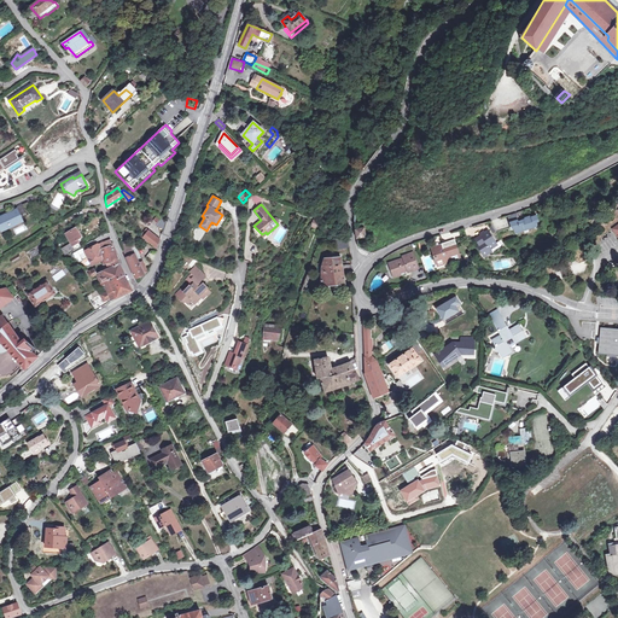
[(16,221),(21,219),(17,210),(6,215),(5,213),(0,214),(0,228),(1,232),(6,229),(6,227),(16,222),(16,221)]
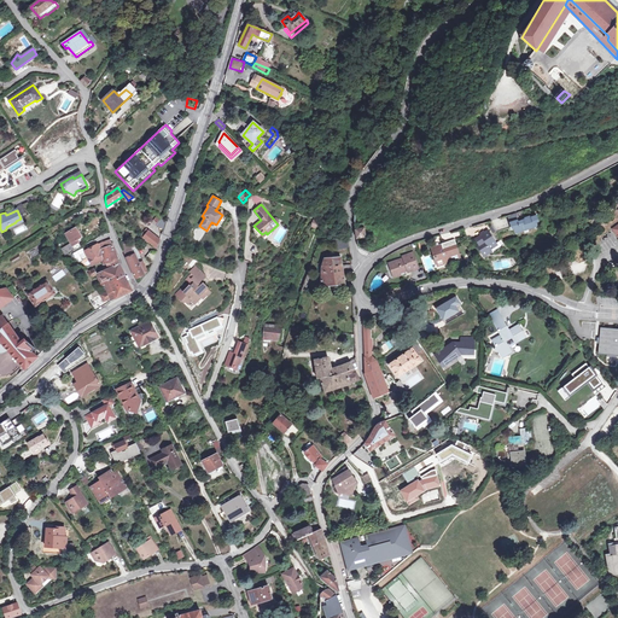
[(508,226),(518,222),(516,217),(514,214),(505,217),(508,226)]
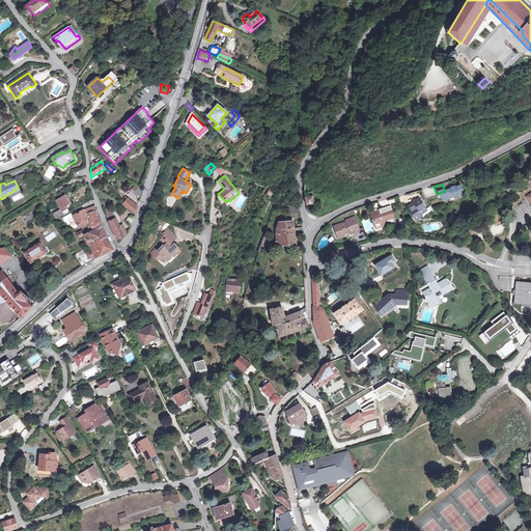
[(304,186),(305,195),(307,205),(314,204),(312,188),(304,186)]
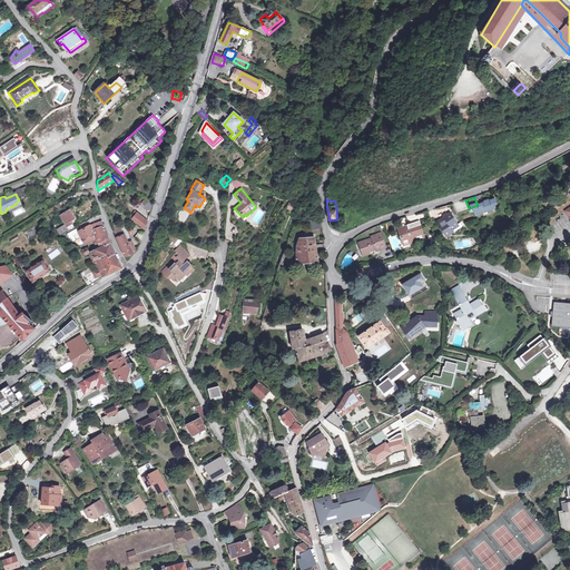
[(478,205),(469,208),(473,216),(475,215),(478,219),(497,210),(494,206),(497,205),(494,199),(482,205),(483,206),(479,208),(478,205)]
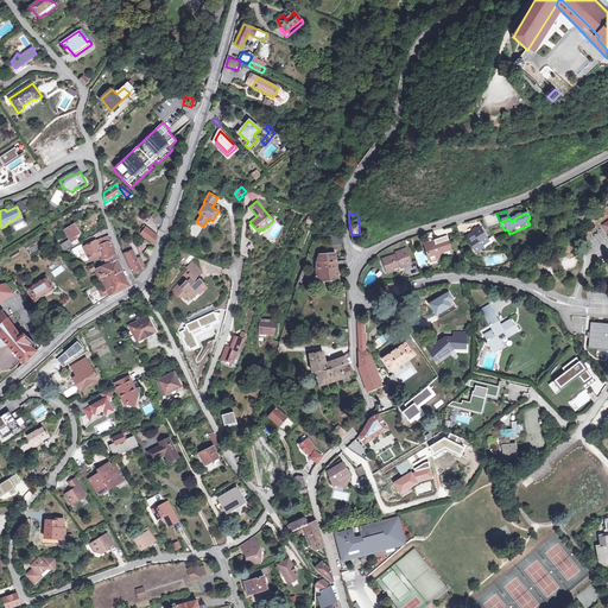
[(158,214),(153,220),(160,226),(163,219),(158,214)]
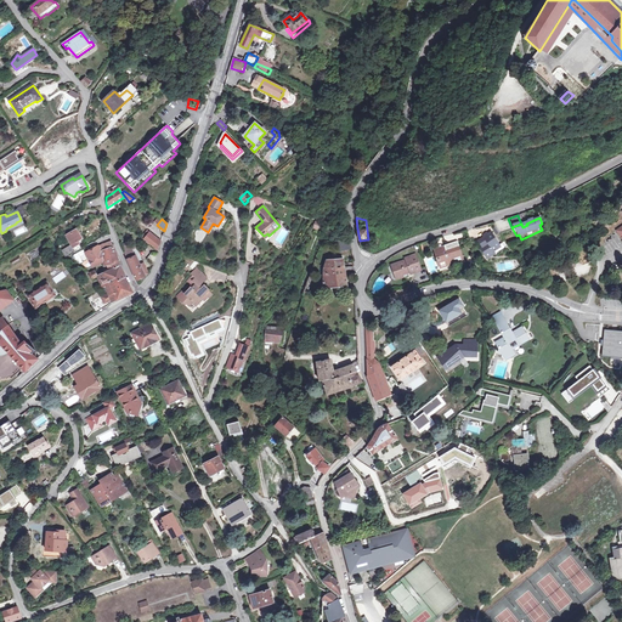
[(6,228),(6,231),(22,224),(21,220),(16,222),(16,224),(6,228)]
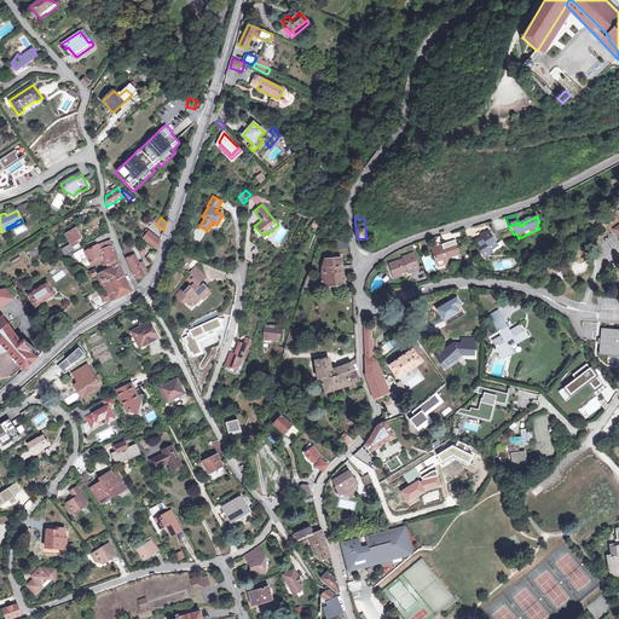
[(65,236),(71,246),(74,250),(75,250),(81,247),(76,241),(81,237),(75,229),(65,236)]
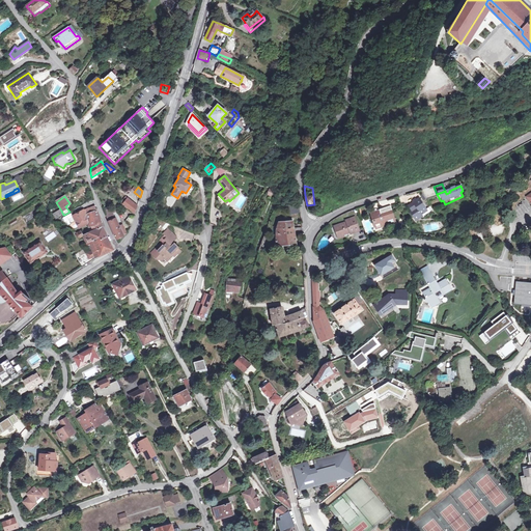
[(135,215),(138,206),(128,198),(124,197),(120,203),(122,204),(135,215)]
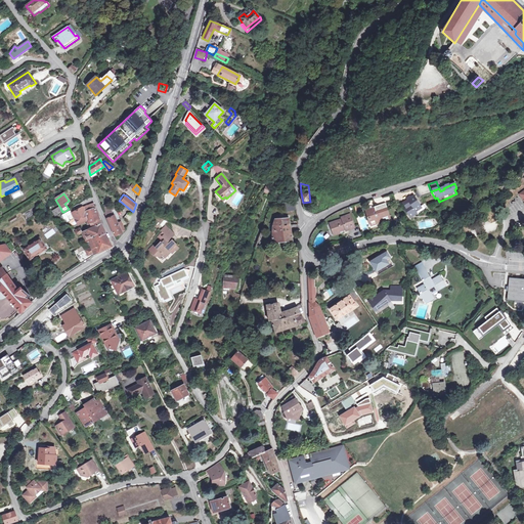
[(416,211),(419,209),(418,208),(421,206),(413,197),(410,199),(409,197),(406,200),(410,205),(410,206),(405,210),(410,218),(417,213),(416,211)]
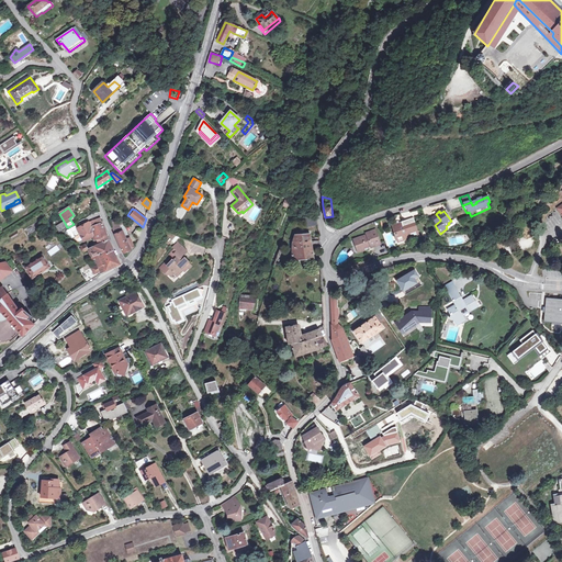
[(393,234),(395,235),(398,243),(403,240),(406,235),(412,238),(417,235),(414,225),(415,224),(413,218),(406,221),(404,227),(402,226),(401,225),(392,227),(393,231),(395,231),(393,234)]
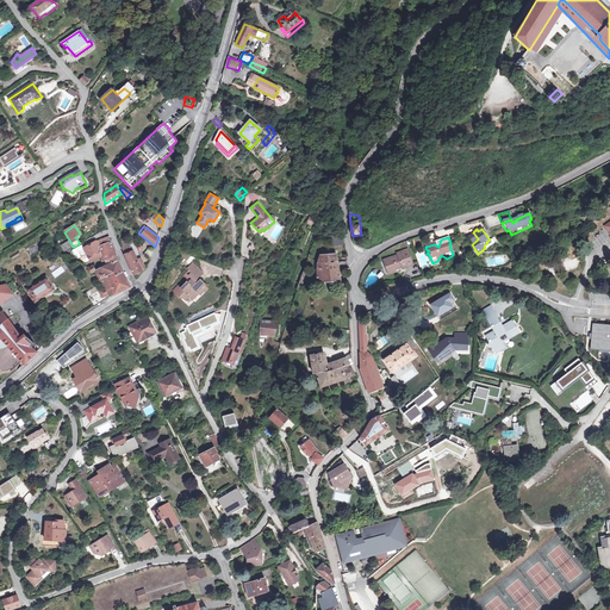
[(106,277),(100,280),(101,282),(103,281),(106,288),(99,292),(100,294),(101,298),(103,298),(109,296),(110,297),(117,293),(130,287),(116,257),(113,249),(111,242),(106,243),(98,246),(95,242),(82,249),(91,262),(100,255),(103,261),(109,259),(111,263),(103,268),(106,277)]
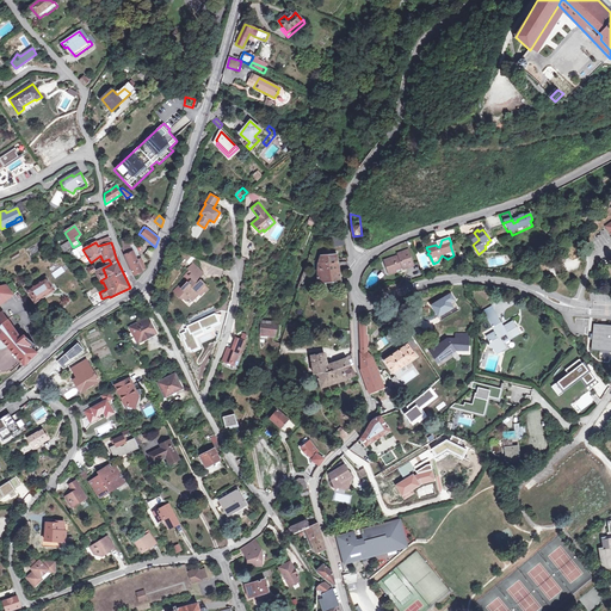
[(134,245),(129,246),(131,252),(133,252),(136,260),(140,259),(134,245)]
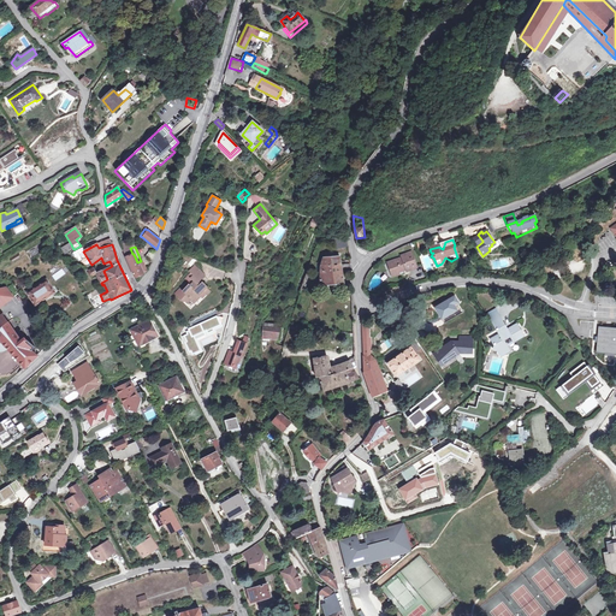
[(132,254),(126,258),(130,267),(135,277),(144,272),(147,270),(142,260),(141,261),(137,262),(134,254),(132,254)]
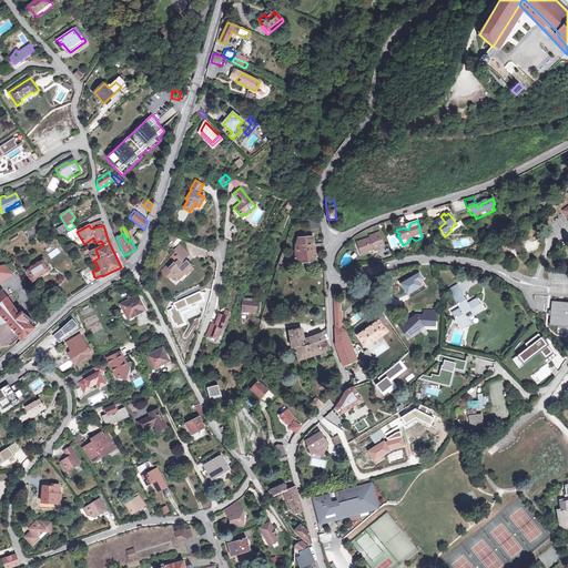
[(378,235),(369,239),(371,241),(358,244),(362,256),(384,247),(378,235)]
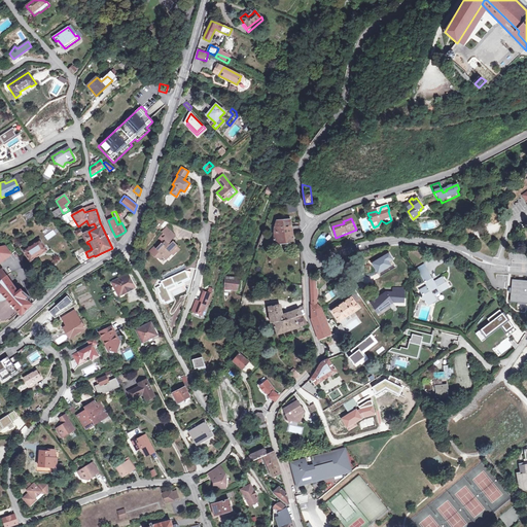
[(291,232),(290,226),(289,219),(275,219),(274,225),(273,242),(293,242),(291,232)]
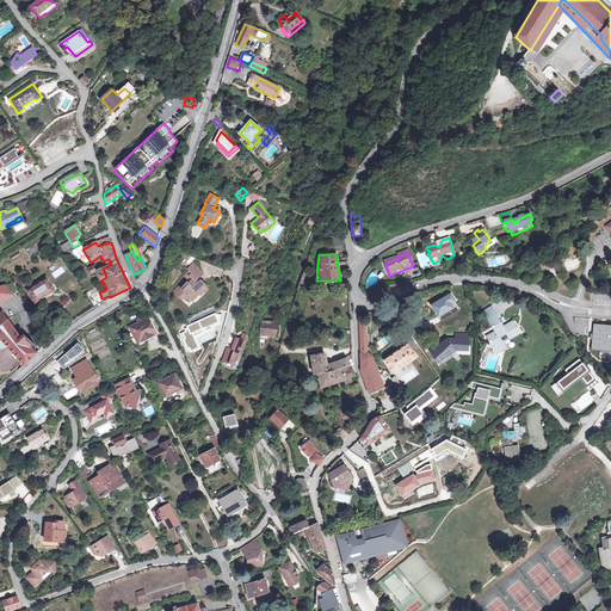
[(201,289),(204,291),(205,292),(208,289),(204,285),(205,284),(201,279),(198,282),(197,279),(203,273),(197,267),(192,263),(187,269),(190,271),(191,273),(189,276),(192,279),(181,289),(180,288),(176,294),(179,297),(180,296),(185,301),(190,297),(192,300),(199,294),(198,292),(201,289)]
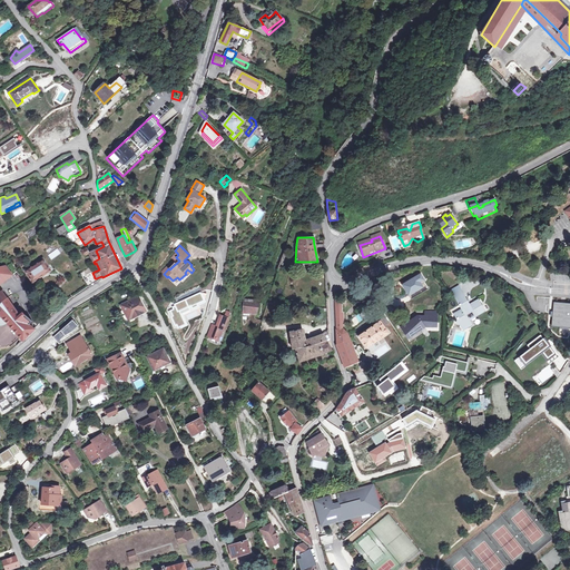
[(96,251),(89,254),(94,262),(99,258),(96,251)]
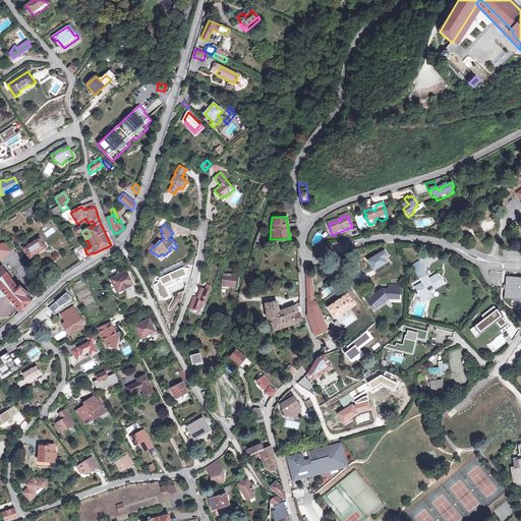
[(163,233),(162,231),(157,235),(159,237),(148,248),(150,250),(154,245),(155,246),(164,238),(161,235),(163,233)]
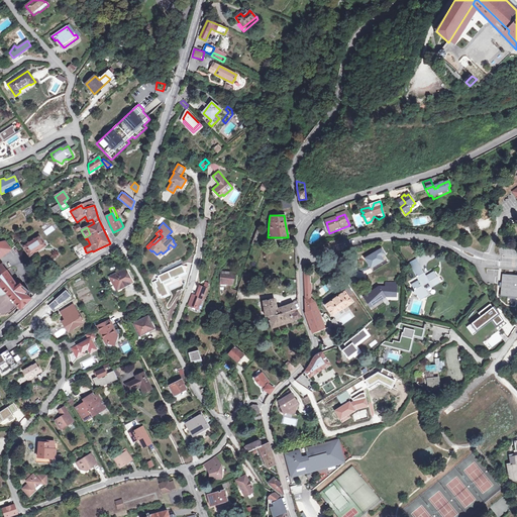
[(35,251),(39,249),(45,245),(38,235),(23,245),(29,255),(35,251)]
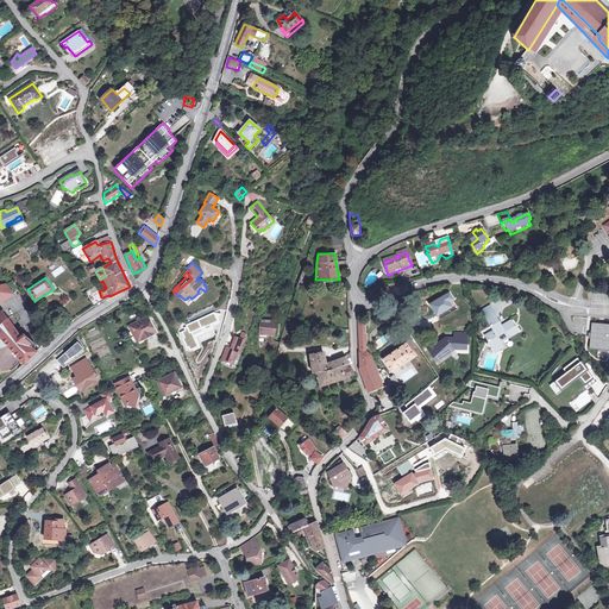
[(87,293),(92,300),(100,294),(96,288),(87,293)]
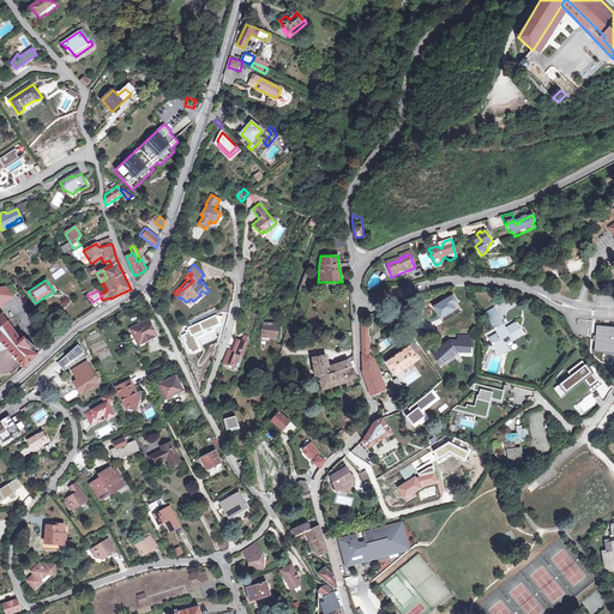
[(92,302),(91,304),(95,309),(100,306),(104,304),(103,300),(102,300),(101,296),(92,302)]
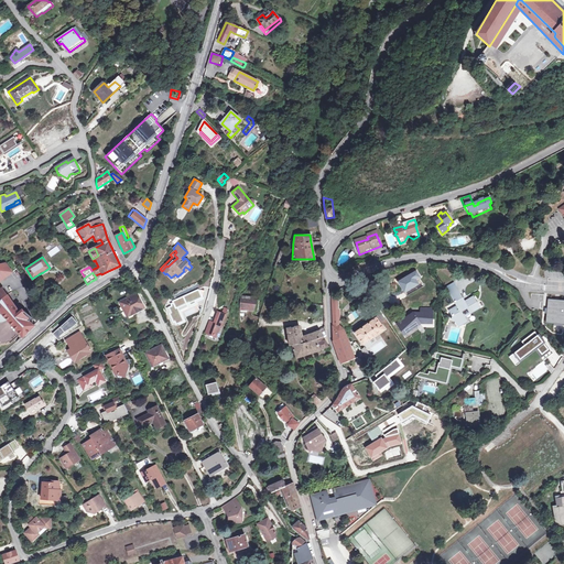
[(466,310),(469,314),(478,308),(473,299),(464,303),(453,285),(446,290),(456,307),(448,312),(457,327),(465,323),(461,313),(466,310)]
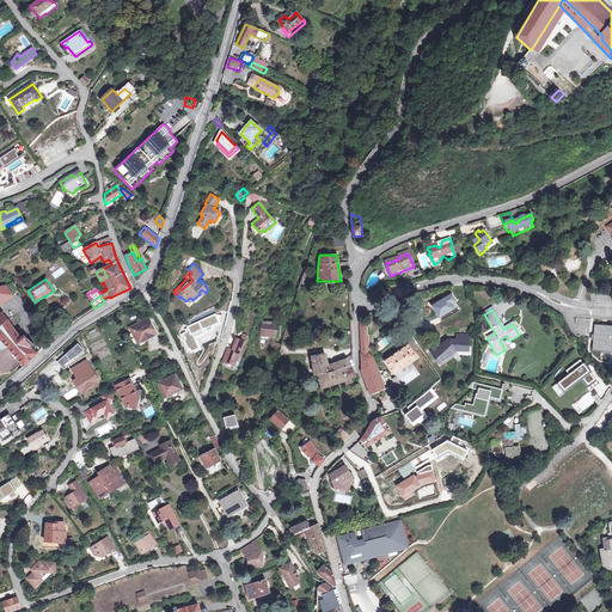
[(0,338),(25,366),(37,354),(32,349),(36,347),(29,341),(26,344),(23,341),(19,336),(22,335),(19,331),(17,332),(2,312),(0,313),(0,338)]
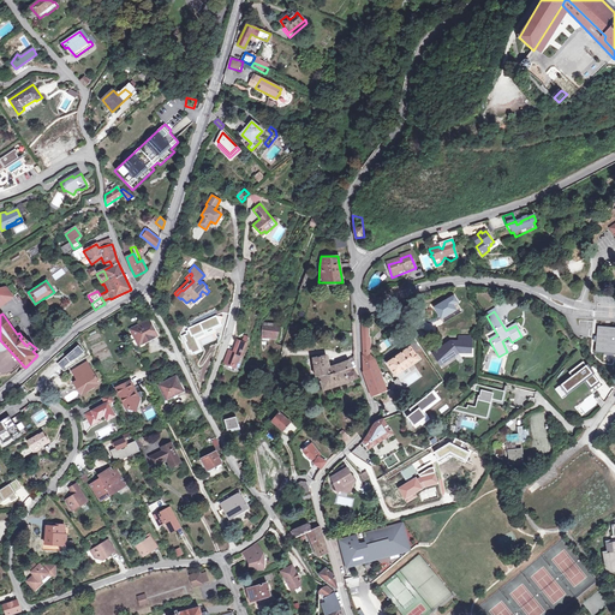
[(216,315),(195,324),(185,324),(180,334),(187,353),(195,356),(203,351),(198,340),(215,333),(214,329),(222,326),(224,316),(216,315)]
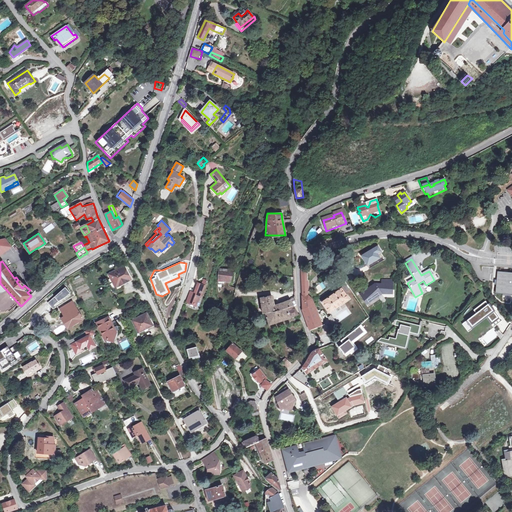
[(40,270),(36,263),(31,266),(35,273),(40,270)]
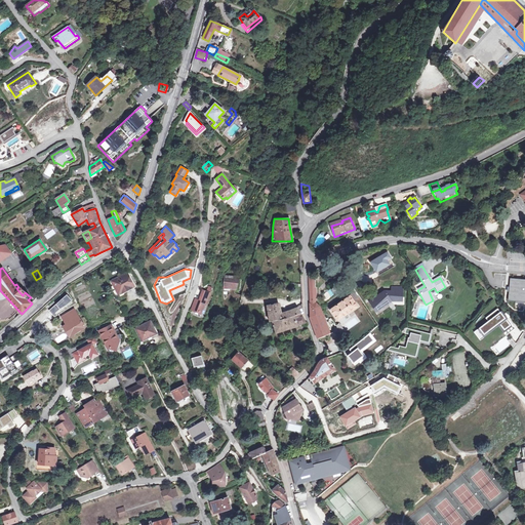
[(126,277),(125,275),(115,280),(113,279),(113,281),(112,282),(119,296),(125,293),(124,292),(134,286),(129,276),(127,277),(126,277)]
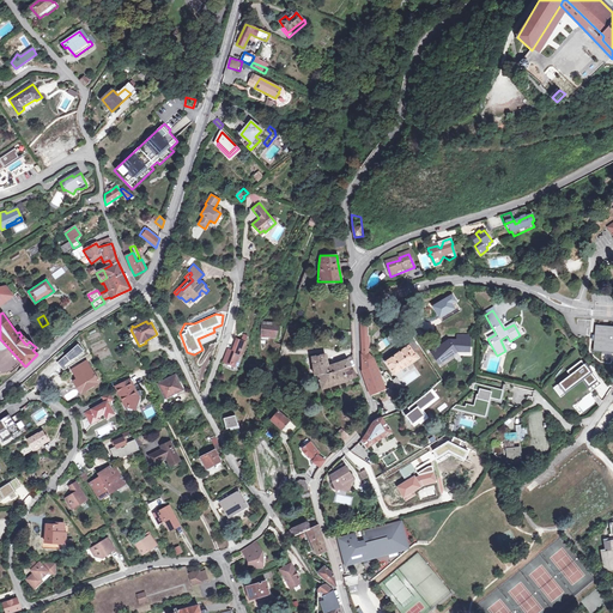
[(261,322),(261,337),(268,338),(268,331),(277,332),(278,326),(261,322)]
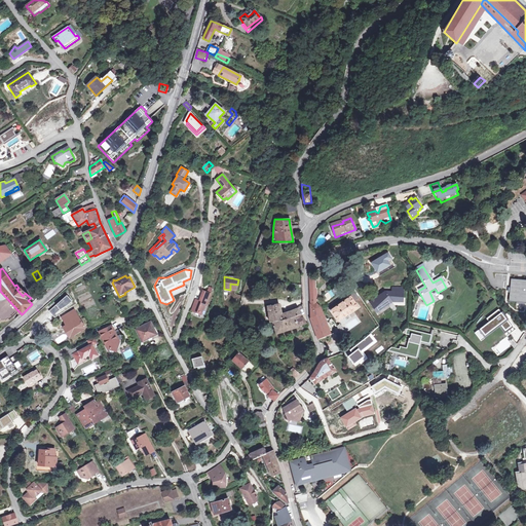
[(525,279),(513,279),(511,302),(525,303),(525,279)]
